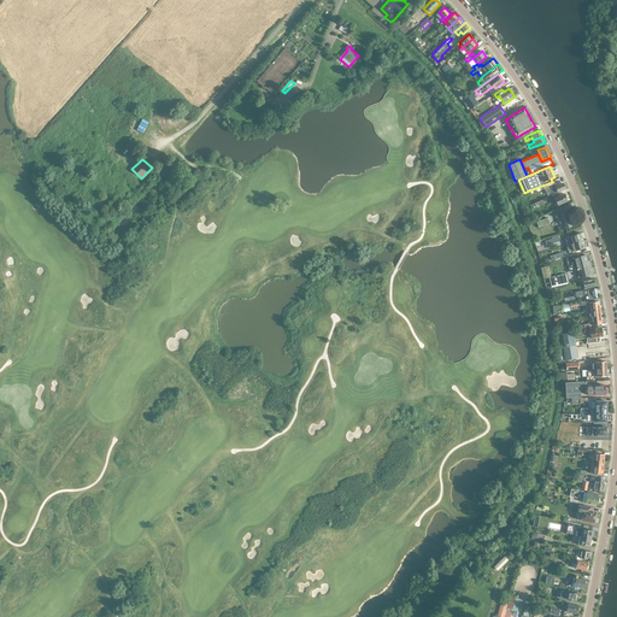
[(553,181),(529,191),(532,195),(534,194),(546,189),(550,197),(556,194),(557,193),(566,189),(564,183),(559,184),(558,182),(554,183),(553,181)]
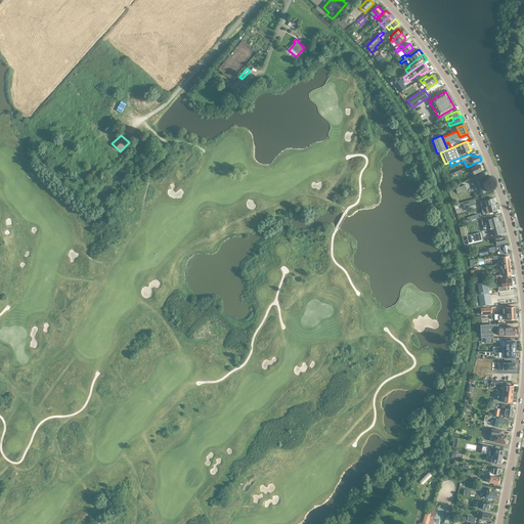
[(474,175),(482,171),(479,165),(471,168),(474,175)]
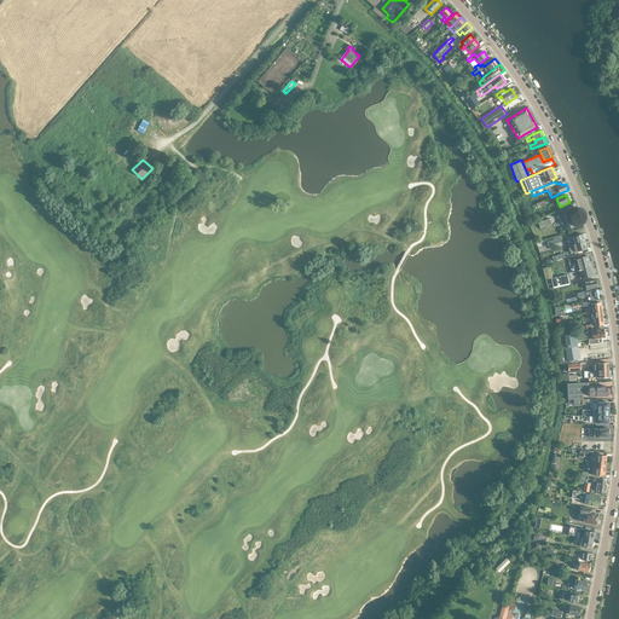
[(570,212),(560,215),(562,221),(561,221),(562,225),(563,225),(566,230),(576,226),(570,212)]
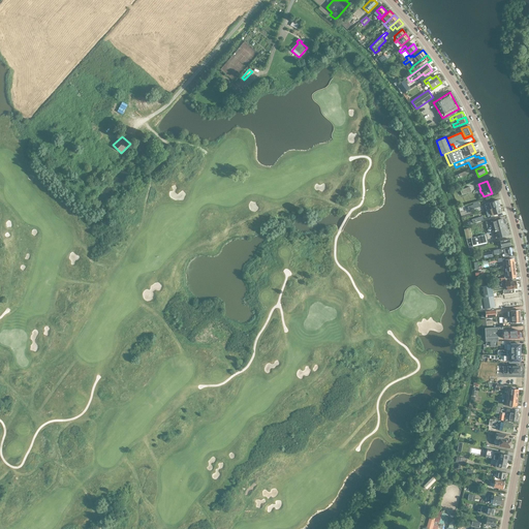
[(498,199),(490,203),(492,209),(500,206),(498,199)]
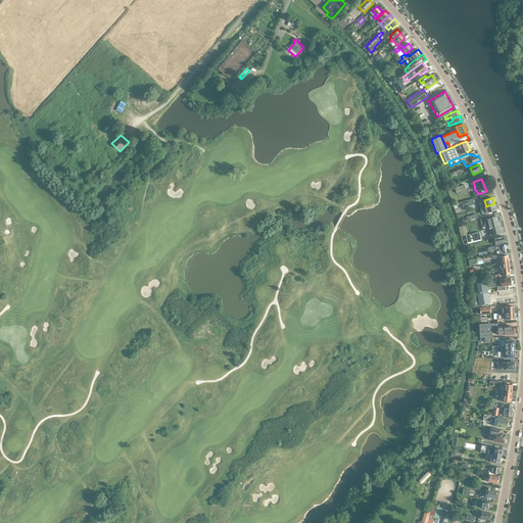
[(494,203),(486,206),(487,212),(496,209),(494,203)]
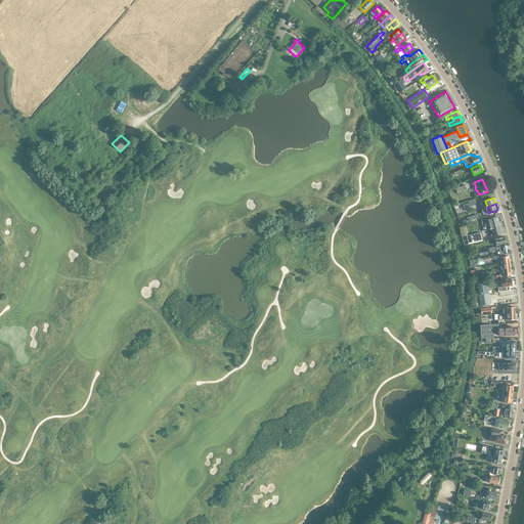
[(497,217),(487,219),(490,229),(493,228),(494,234),(492,235),(492,236),(503,233),(499,224),(497,217)]
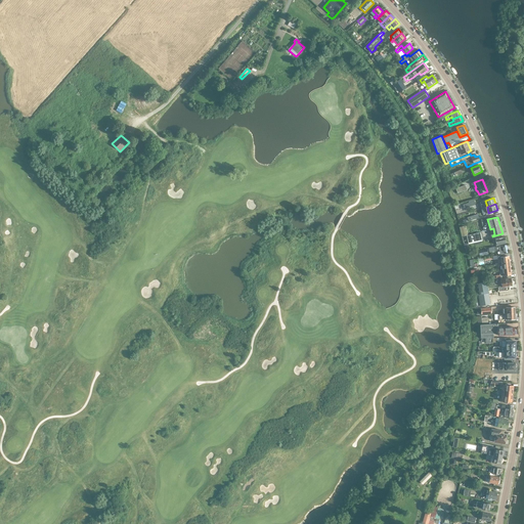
[(469,244),(482,241),(481,233),(467,235),(469,244)]
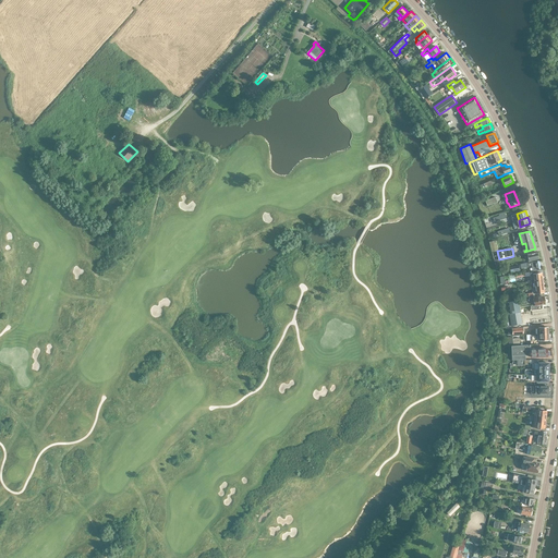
[(537,252),(528,254),(529,261),(538,259),(537,252)]
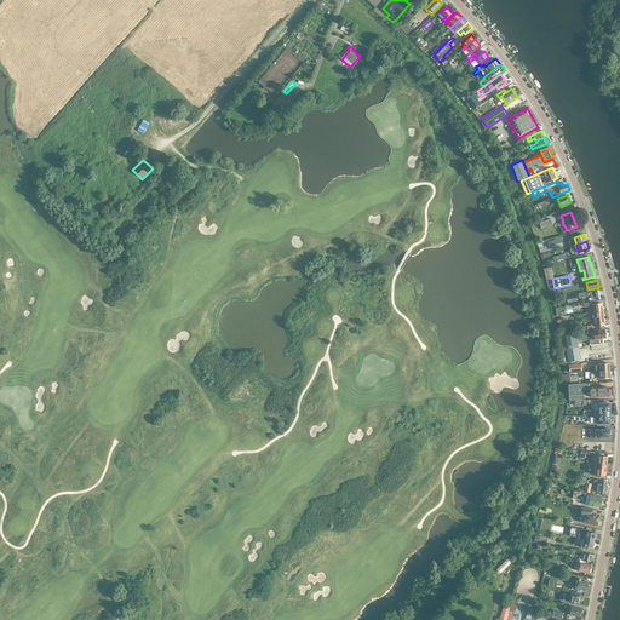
[(600,290),(590,292),(586,292),(586,297),(591,296),(592,300),(602,299),(600,290)]
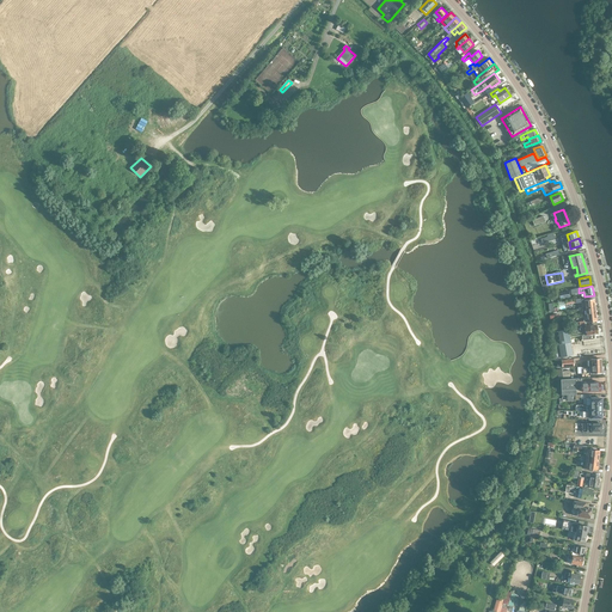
[(586,325),(580,325),(580,326),(576,326),(571,328),(573,329),(556,331),(561,357),(574,355),(570,337),(574,337),(582,335),(582,336),(582,341),(597,338),(597,336),(594,336),(594,335),(599,334),(598,325),(586,326),(586,325)]
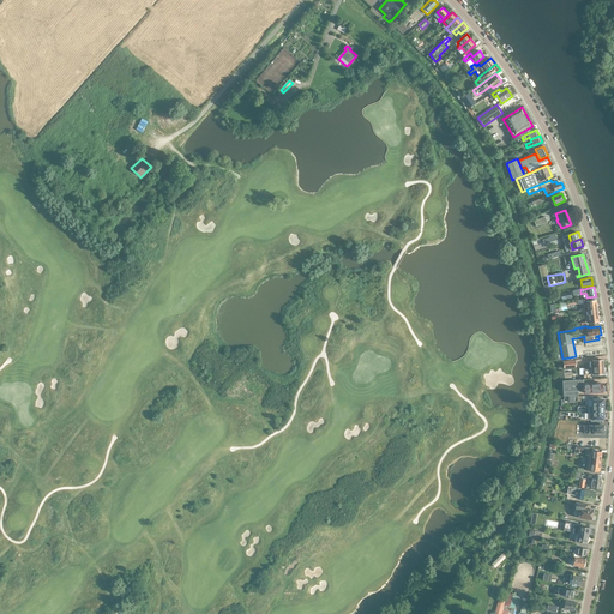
[(583,379),(563,380),(564,391),(584,391),(584,385),(583,379)]
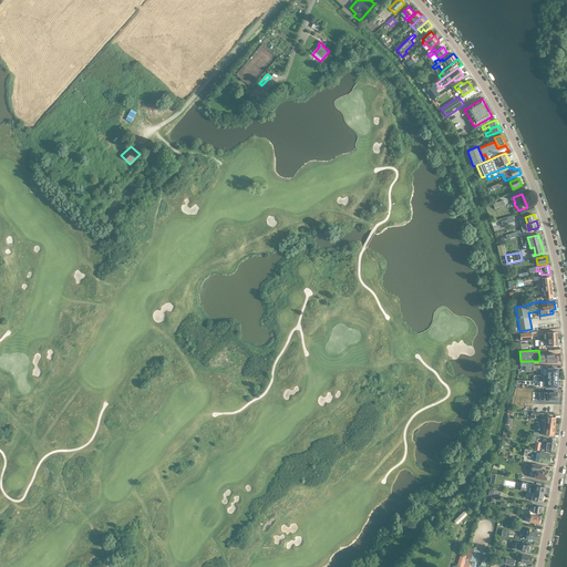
[(542,412),(542,410),(545,411),(545,404),(537,404),(534,404),(533,409),(534,409),(534,412),(533,412),(533,418),(542,418),(542,412)]
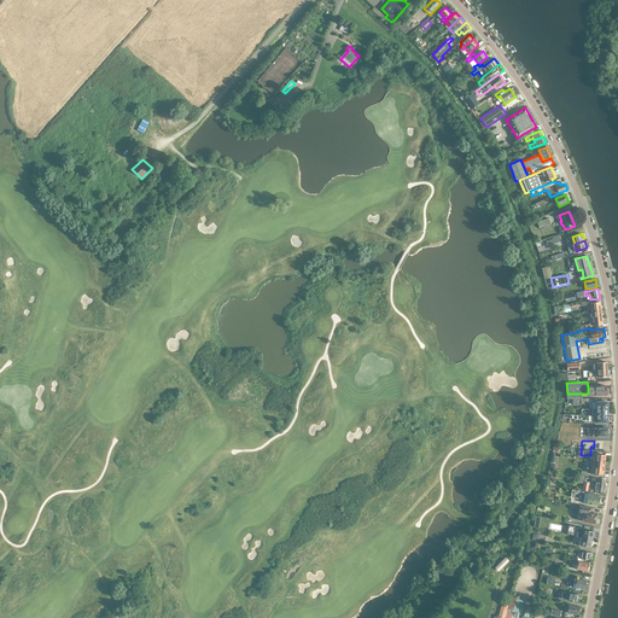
[(583,491),(583,490),(588,491),(589,483),(584,482),(584,481),(579,479),(577,490),(583,491)]
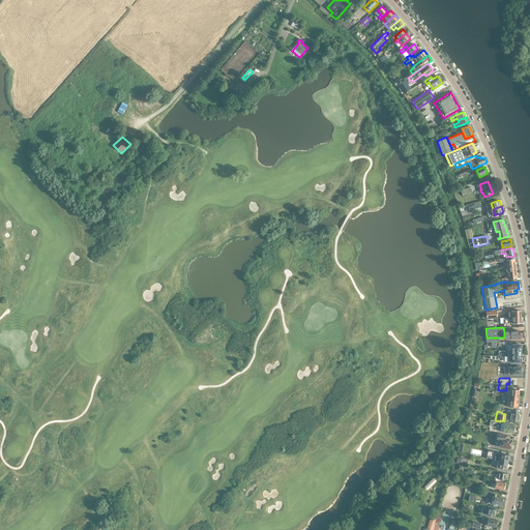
[(512,424),(491,420),(490,427),(497,428),(500,428),(500,432),(513,434),(514,427),(512,425),(512,424)]
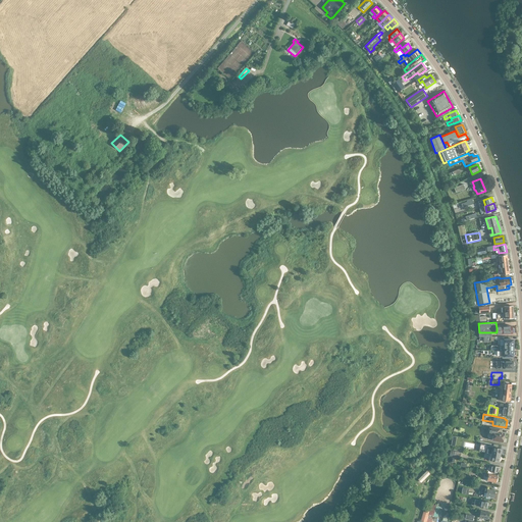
[(492,436),(492,440),(503,442),(505,433),(499,432),(500,428),(489,427),(487,435),(492,436)]
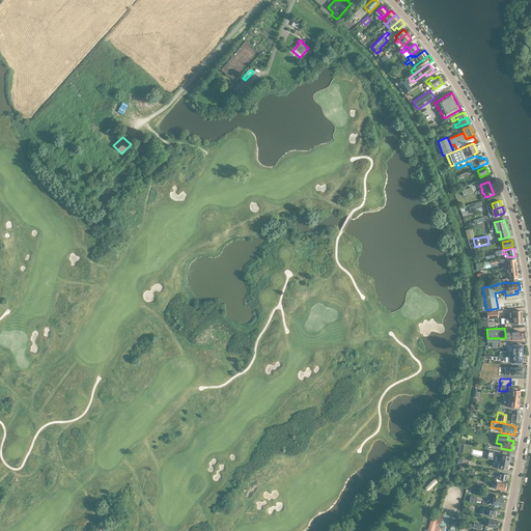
[(510,456),(501,454),(500,462),(509,464),(510,456)]
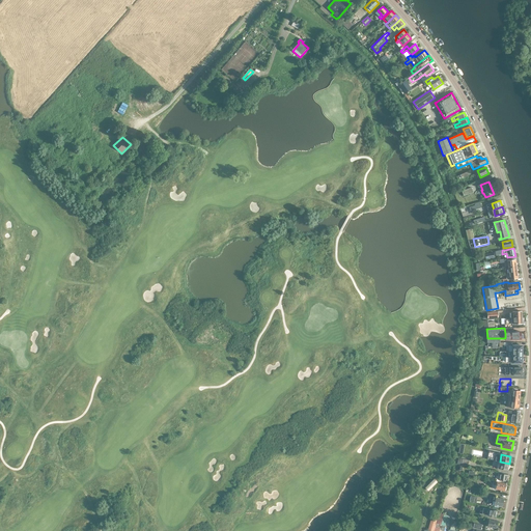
[(509,464),(500,462),(498,468),(507,470),(509,464)]
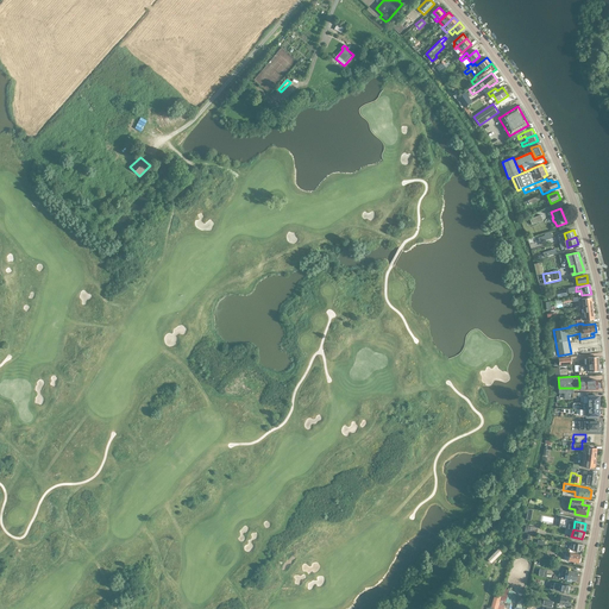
[(583,545),(573,542),(571,551),(582,552),(583,545)]
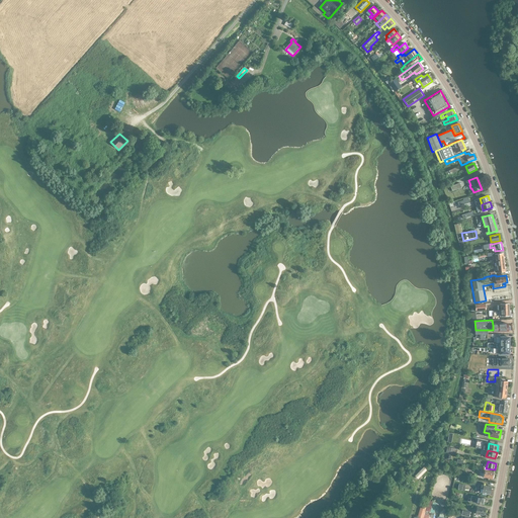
[(485,469),(485,470),(484,469),(483,472),(484,473),(484,478),(493,479),(494,471),(485,469)]
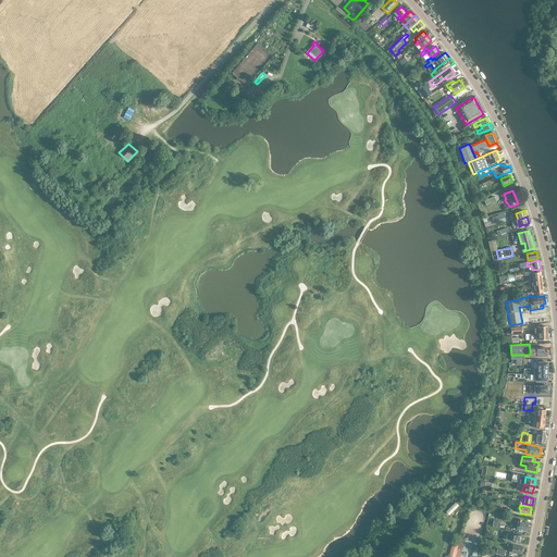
[(462,518),(457,517),(456,520),(454,520),(453,521),(448,527),(450,528),(455,522),(462,523),(462,521),(462,518)]
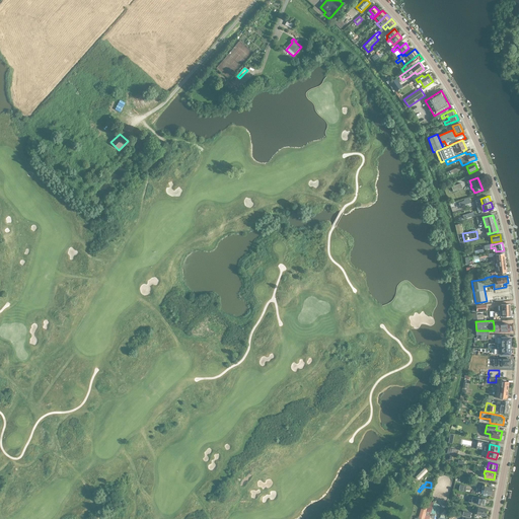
[(493,488),(483,486),(482,490),(480,494),(483,494),(491,496),(493,488)]
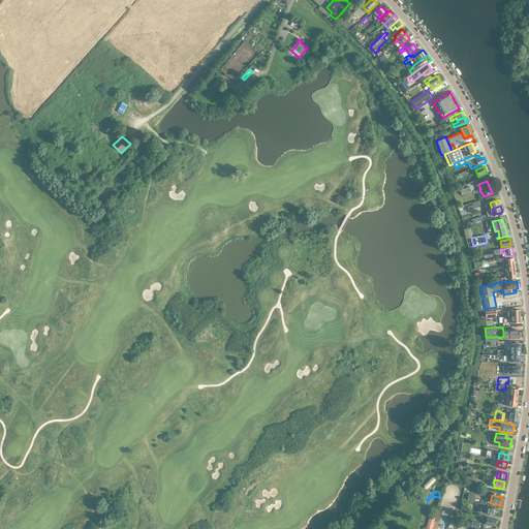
[(437,528),(439,524),(434,522),(435,516),(434,516),(435,511),(437,506),(436,506),(437,505),(435,504),(434,505),(432,509),(433,509),(432,510),(433,511),(432,515),(431,515),(427,528),(426,527),(425,528),(437,528)]
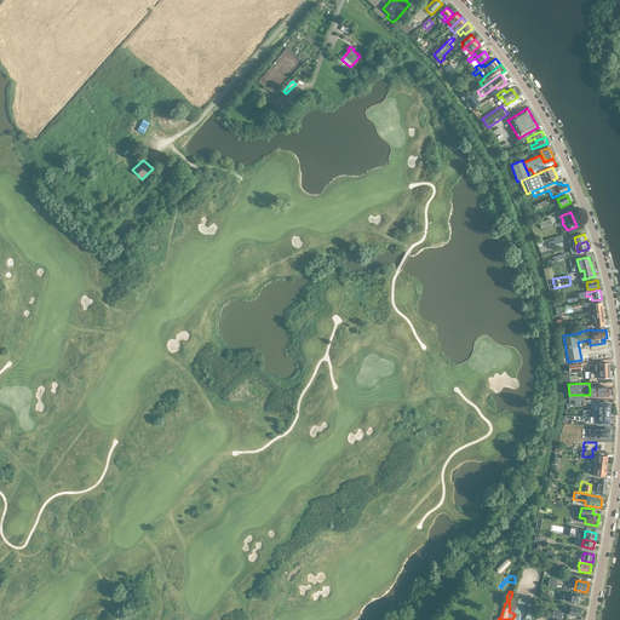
[(570,595),(564,593),(563,601),(569,602),(579,604),(580,596),(570,595)]
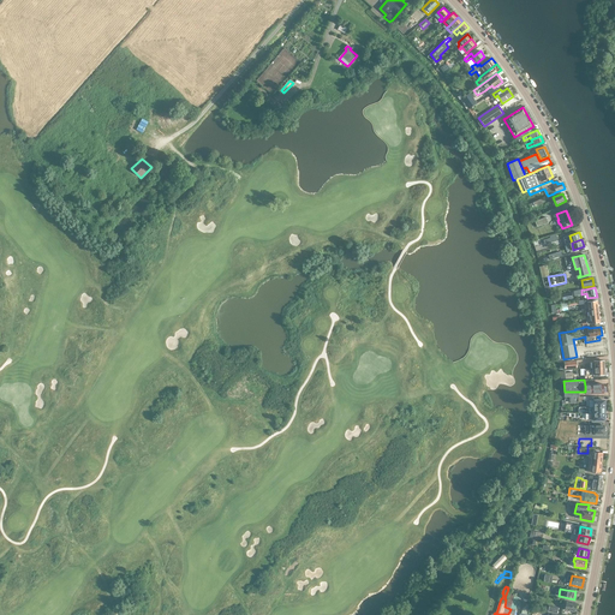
[(515,609),(519,597),(509,595),(506,607),(515,609)]
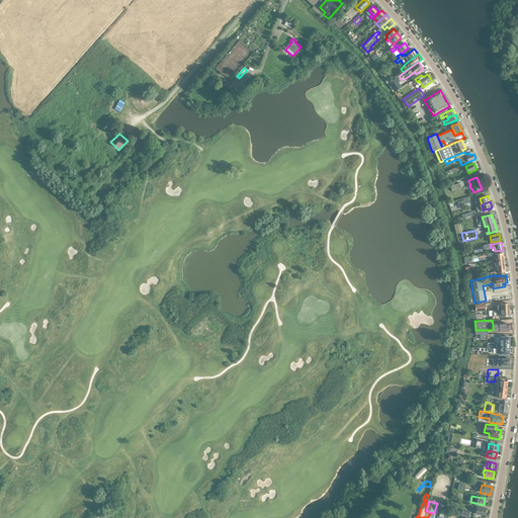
[(485,516),(486,508),(477,507),(476,514),(485,516)]
